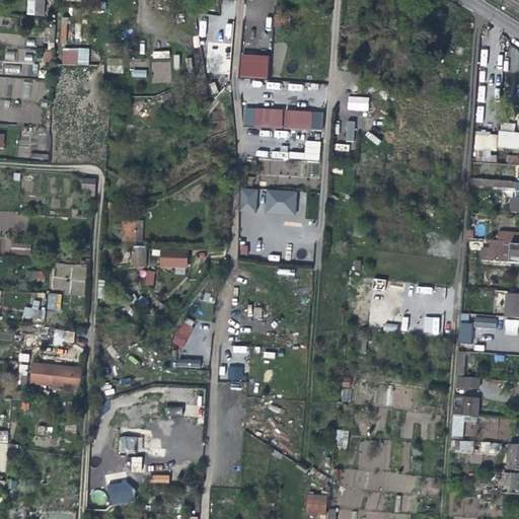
[(34,0),(33,16),(44,16),(44,0),(34,0)]
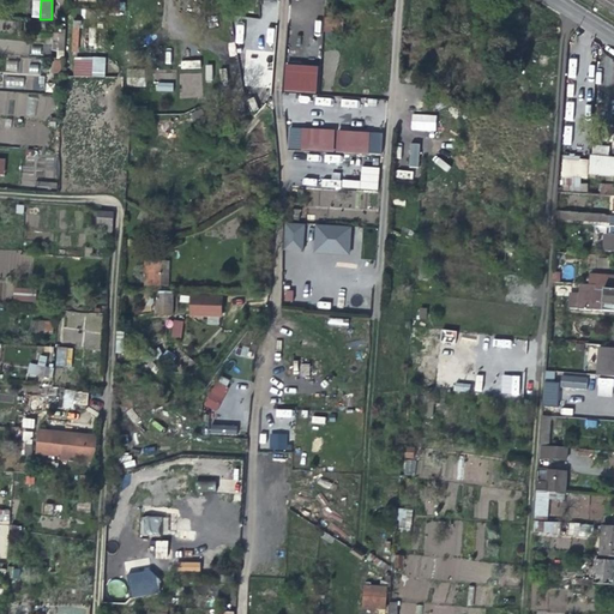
[(104,0),(104,12),(121,12),(121,0),(104,0)]
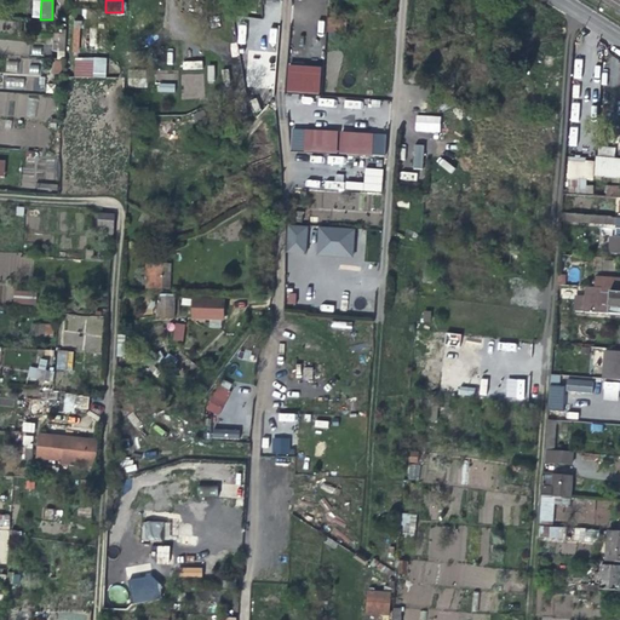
[(280,0),(264,0),(264,18),(248,18),(248,42),(248,50),(265,50),(265,34),(271,34),(271,23),(280,23),(280,0)]
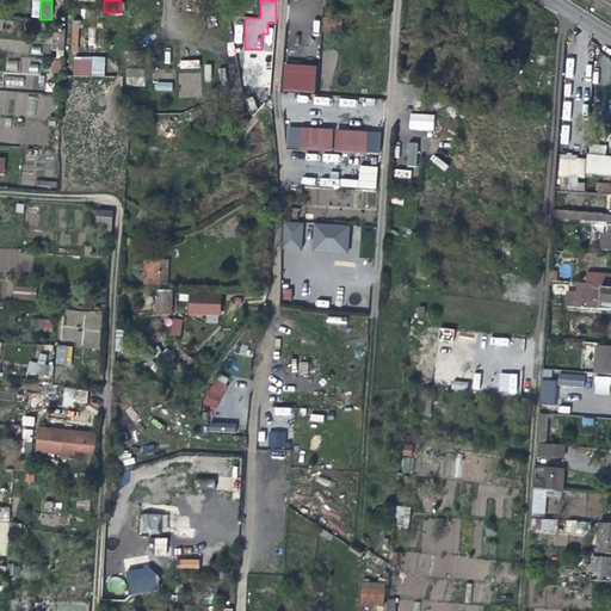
[(539,31),(555,39),(557,20),(545,13),(539,31)]
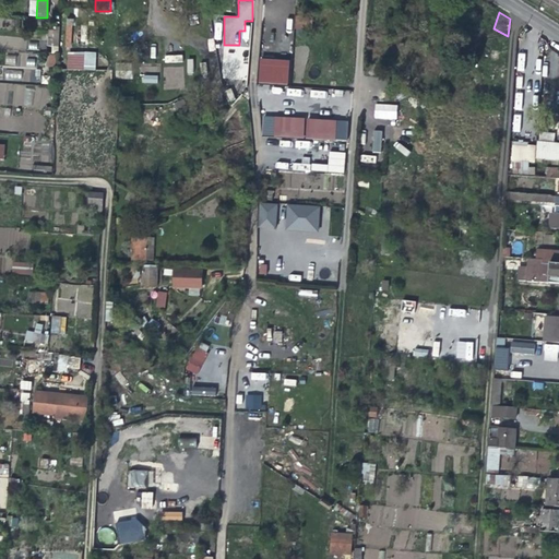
[(298,27),(316,30),(317,15),(299,14),(298,27)]
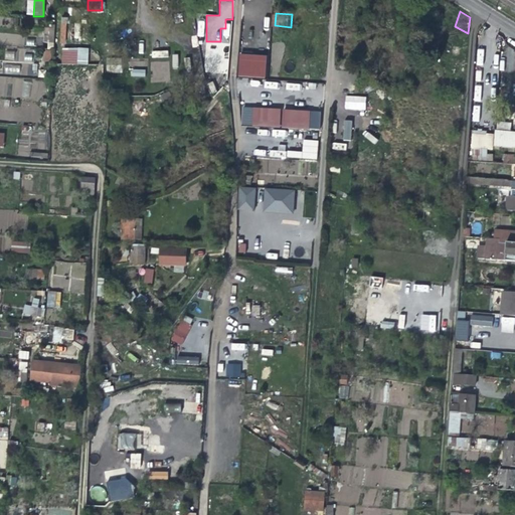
[(42,49),(53,50),(54,39),(54,30),(43,29),(42,49)]
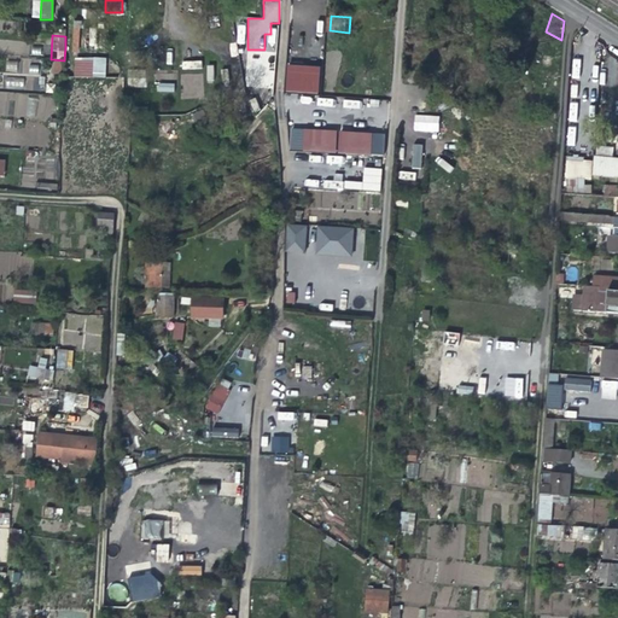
[(157,62),(173,62),(173,45),(157,45),(157,62)]
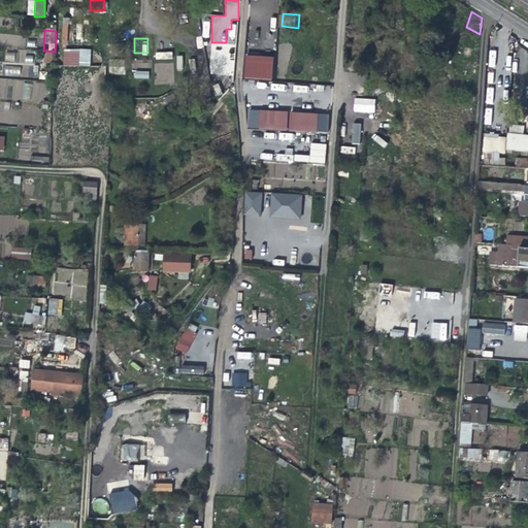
[(5,52),(5,61),(15,61),(15,52),(5,52)]
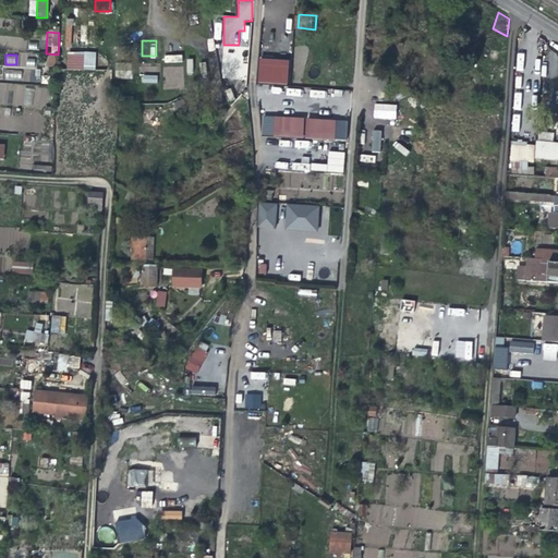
[(20,65),(34,67),(35,57),(21,55),(20,65)]
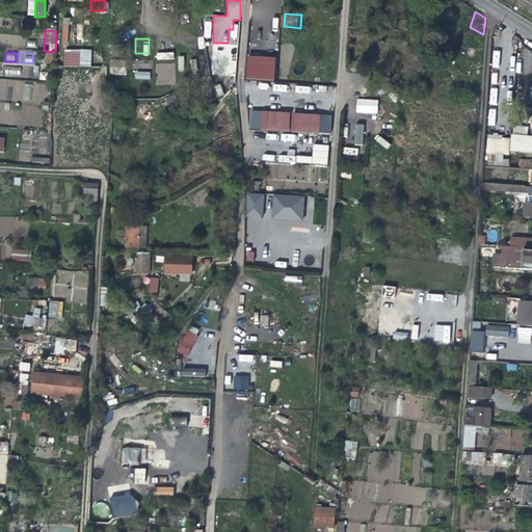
[(246,56),(246,80),(275,80),(275,56),(246,56)]
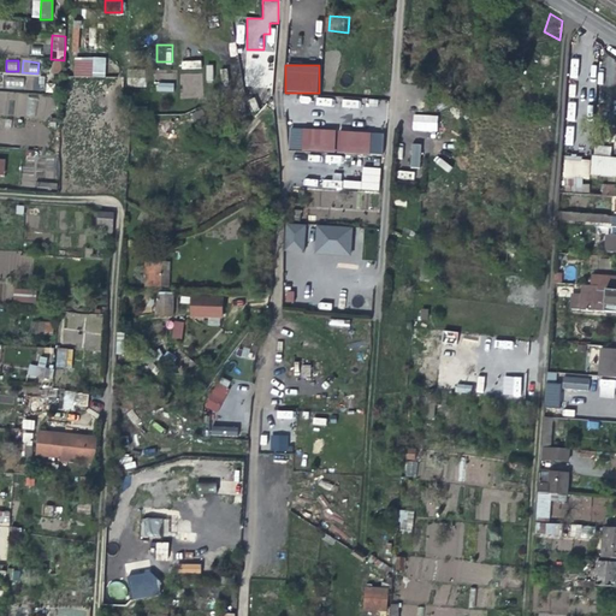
[(72,67),(72,77),(90,78),(105,78),(105,69),(72,67)]
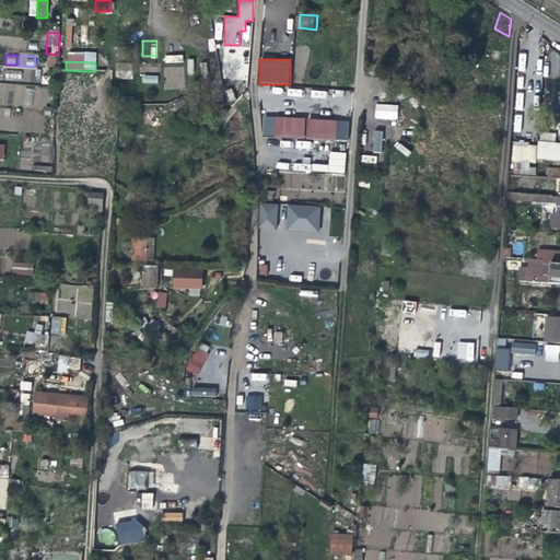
[(117,79),(132,79),(131,63),(117,63),(117,79)]
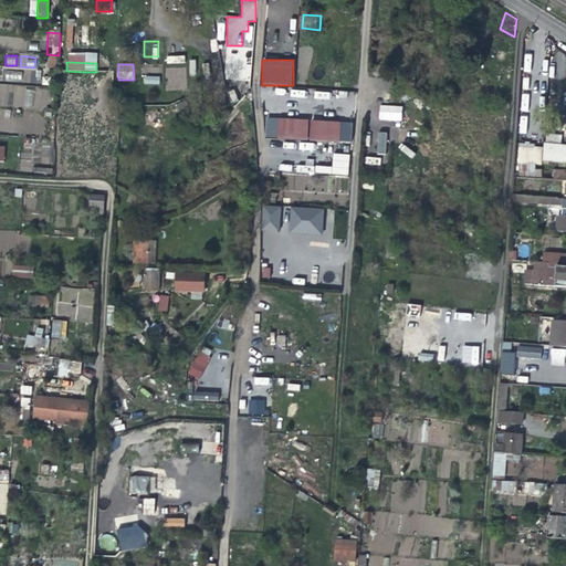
[(165,67),(166,90),(187,90),(186,67),(165,67)]
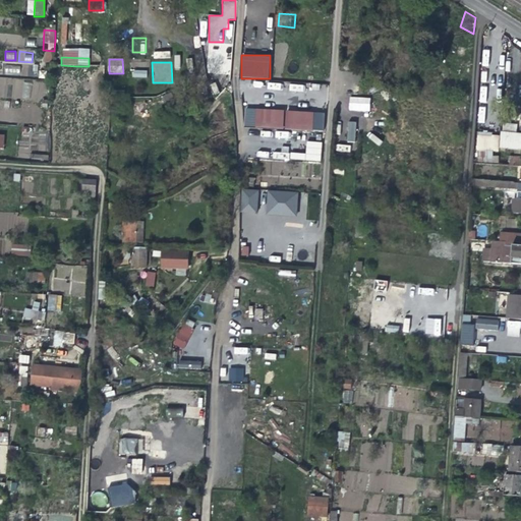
[(20,74),(19,64),(4,65),(4,74),(20,74)]
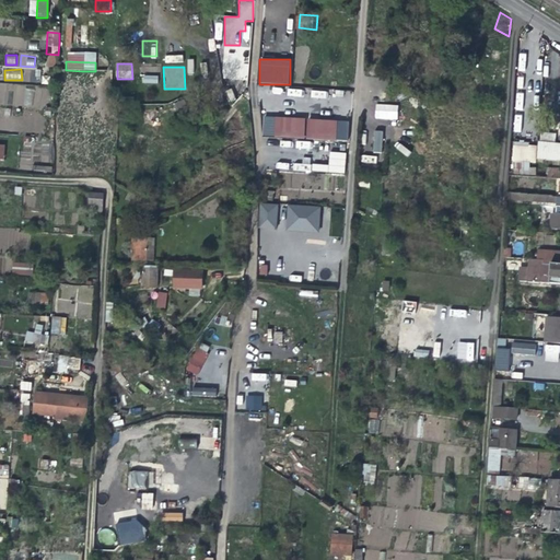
[(24,80),(39,82),(42,71),(25,69),(24,80)]
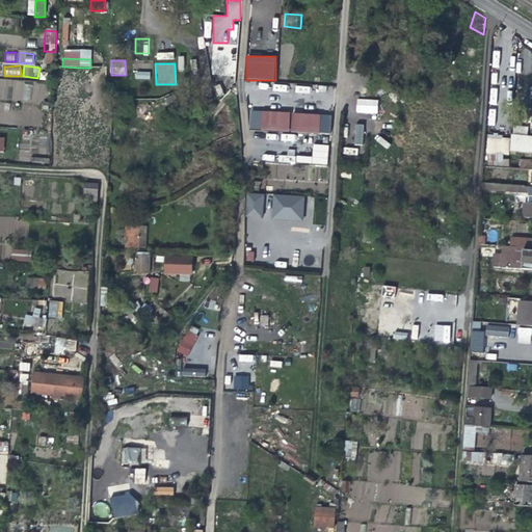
[(217,97),(223,95),(220,84),(214,86),(217,97)]
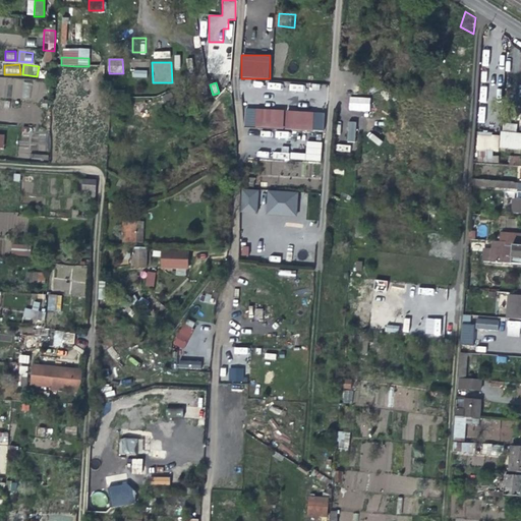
[(290,83),(289,91),(303,92),(304,85),(290,83)]
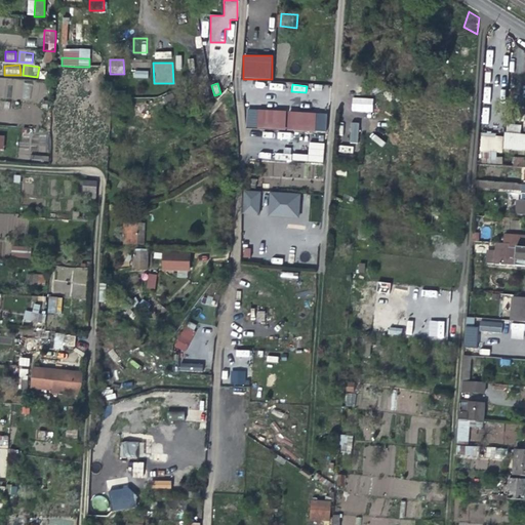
[(352,97),(351,112),(372,112),(373,97),(352,97)]
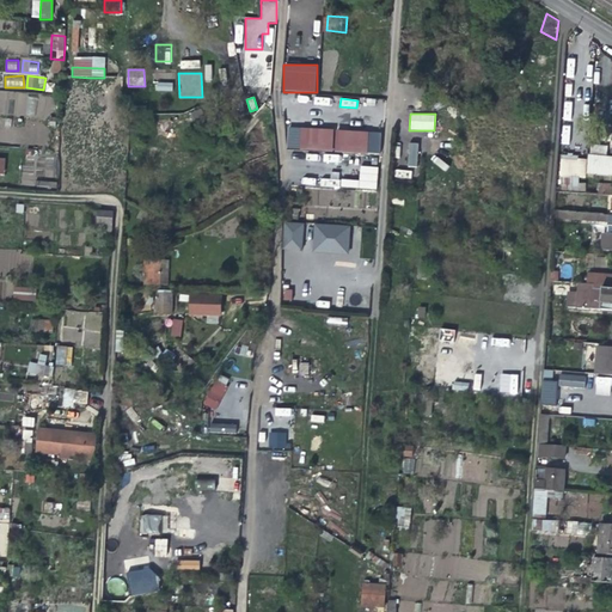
[(288,128),(287,151),(381,153),(381,130),(288,128)]
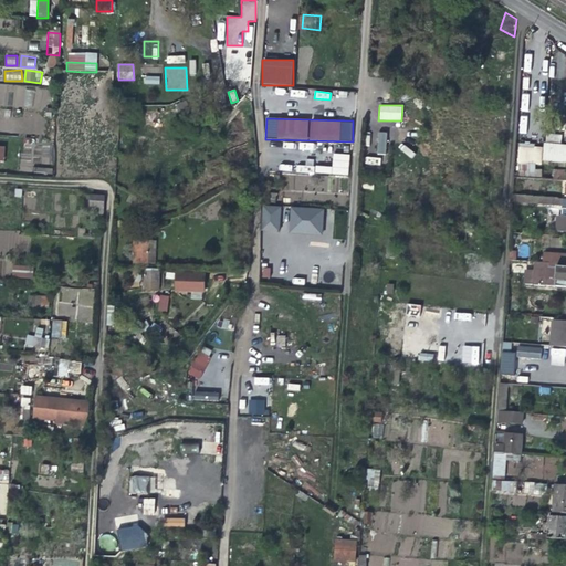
[(376,153),(385,154),(387,133),(378,132),(376,153)]
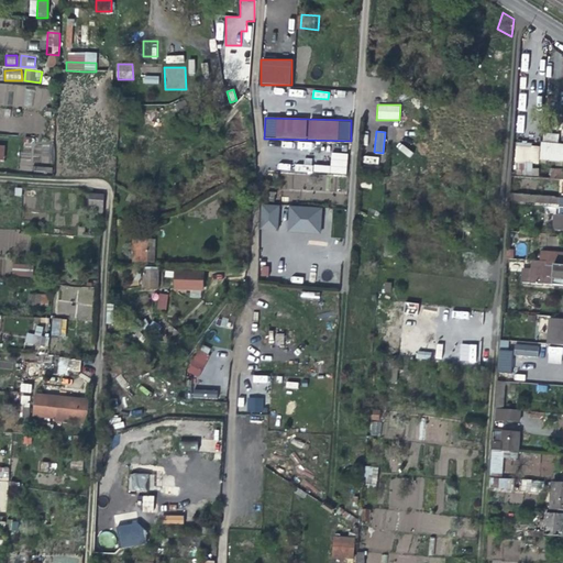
[(562,145),(540,144),(539,159),(562,161),(562,145)]
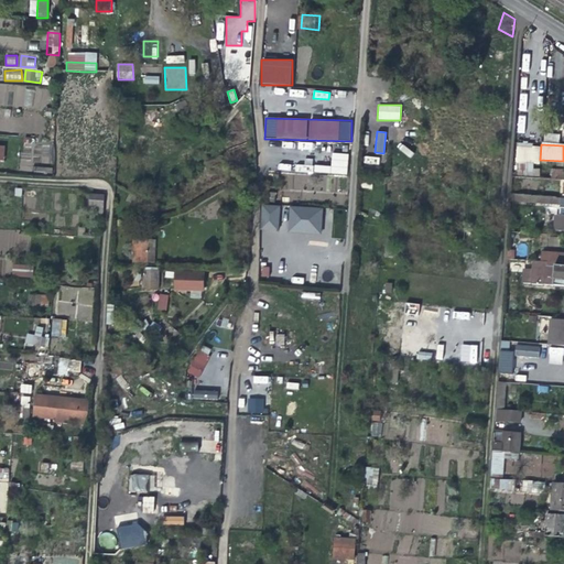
[(331,165),(314,165),(314,173),(347,174),(348,153),(332,152),(331,165)]
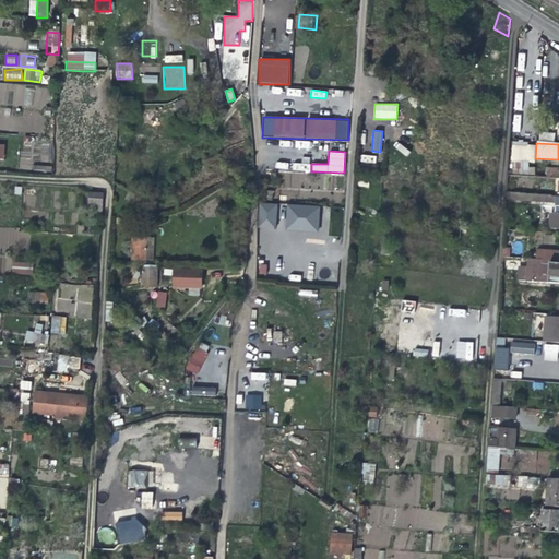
[(402,166),(409,167),(413,156),(404,155),(402,166)]
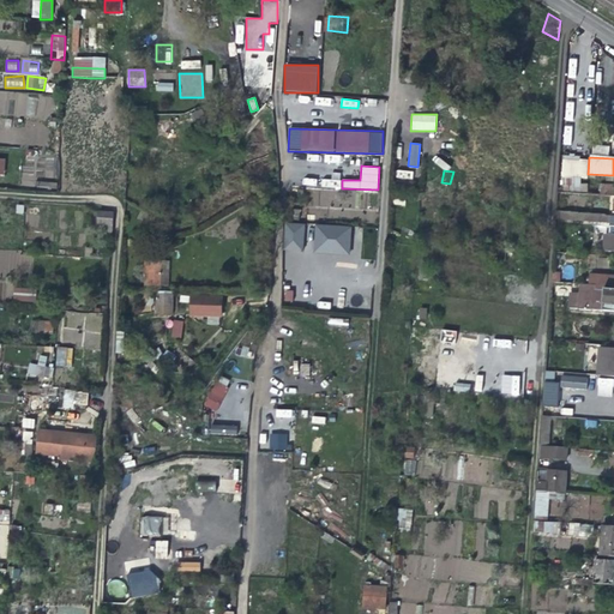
[(320,187),(339,188),(341,173),(332,173),(331,179),(320,179),(320,187)]
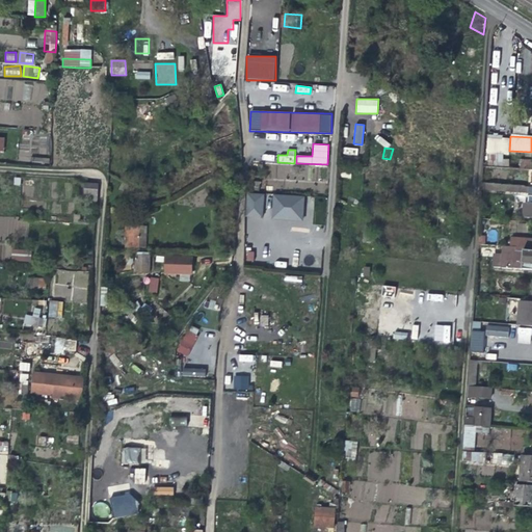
[(494,165),(508,167),(509,162),(503,161),(503,159),(502,158),(494,158),(494,165)]
